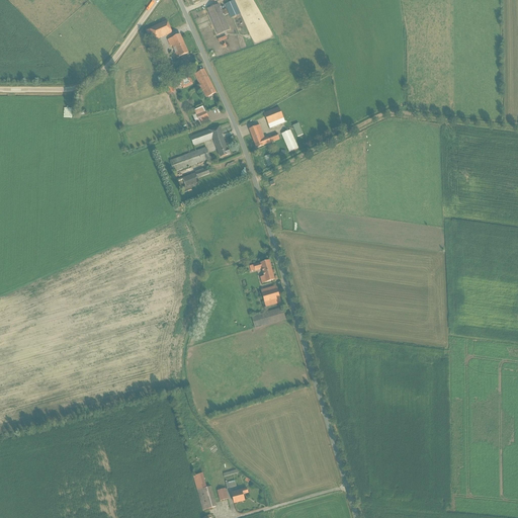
[(235,2),(226,6),(231,17),(240,14),(235,2)]
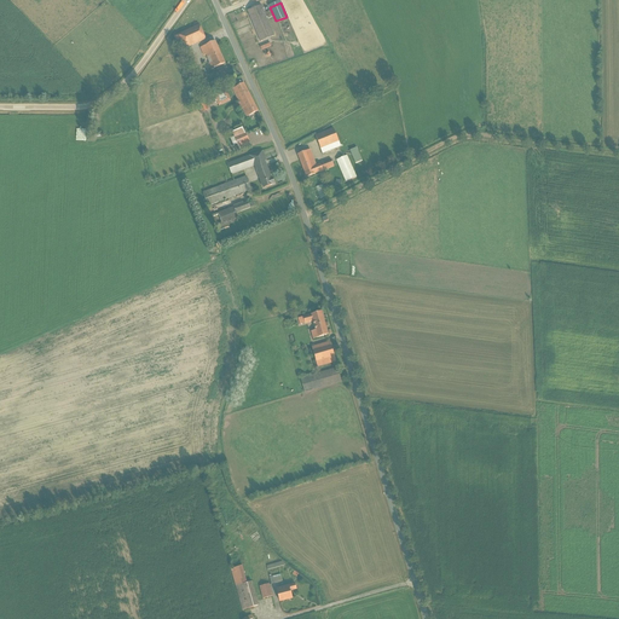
[(261,5),(248,11),(260,42),(275,36),(261,5)]
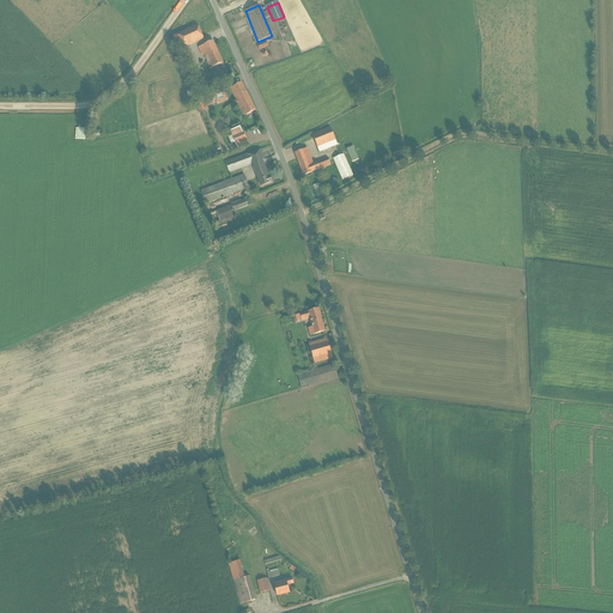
[(173,36),(178,50),(204,38),(198,25),(173,36)]
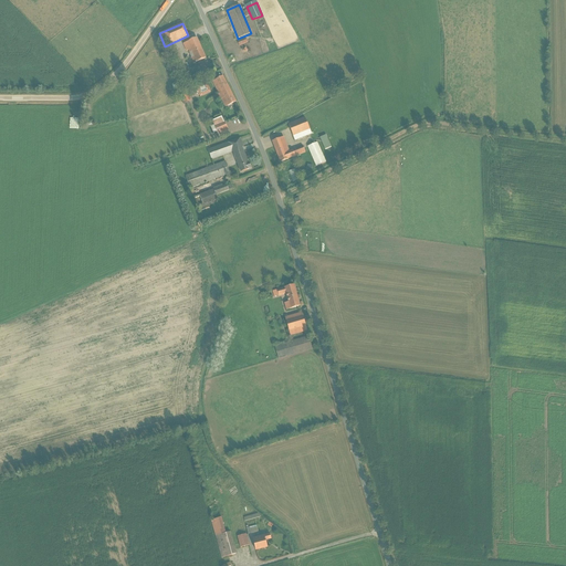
[(192,64),(206,59),(197,38),(182,44),(186,52),(188,51),(191,59),(190,59),(192,64)]
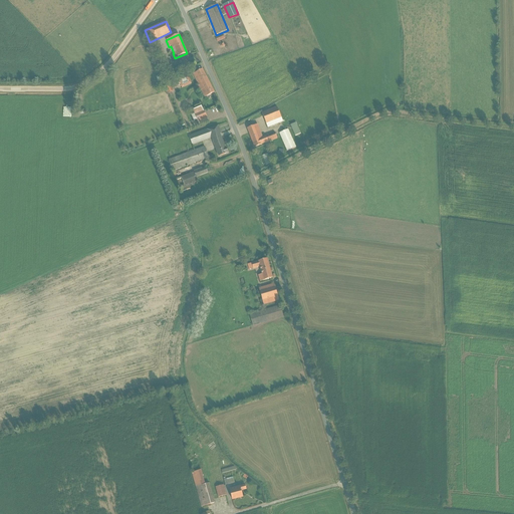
[(158,58),(164,56),(157,42),(151,44),(158,58)]
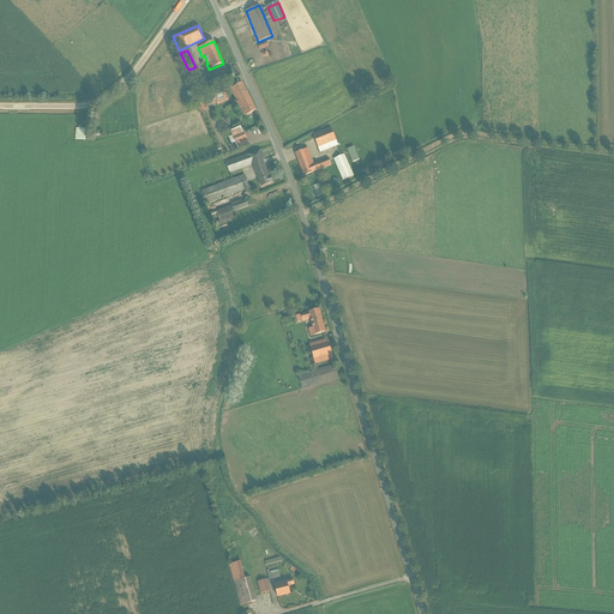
[(218,85),(214,79),(199,89),(203,95),(210,90),(211,90),(218,85)]
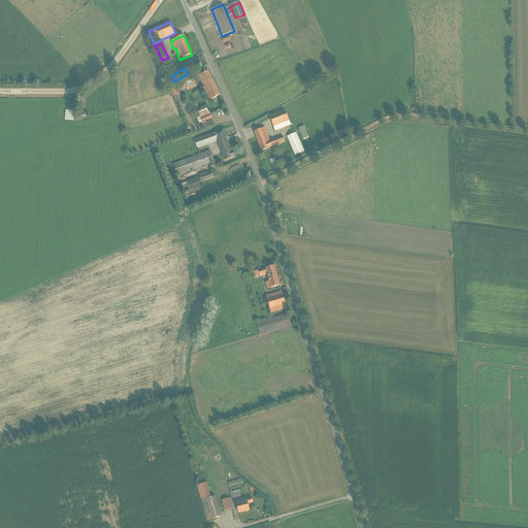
[(210,100),(220,95),(207,71),(198,76),(203,88),(205,93),(206,93),(210,100)]
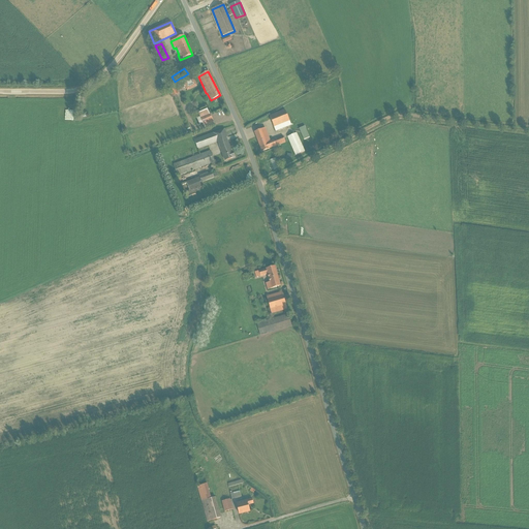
[(187,91),(197,86),(192,75),(182,81),(183,82),(184,84),(187,91)]
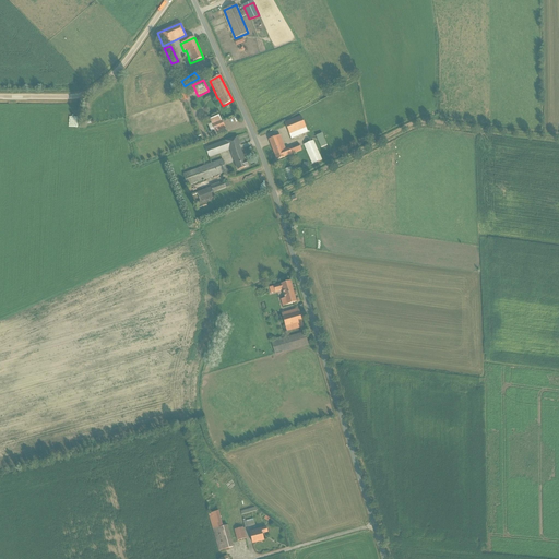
[(178,95),(183,103),(189,98),(187,94),(186,95),(183,92),(178,95)]
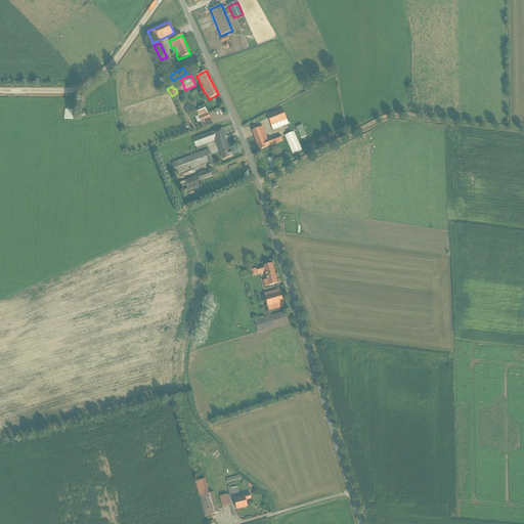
[(202,124),(212,121),(208,114),(205,107),(197,112),(202,124)]
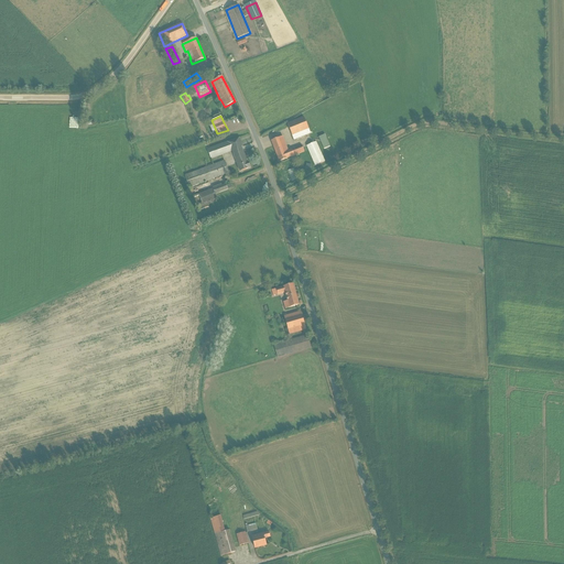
[(303,117),(288,123),(293,141),(311,133),(303,117)]
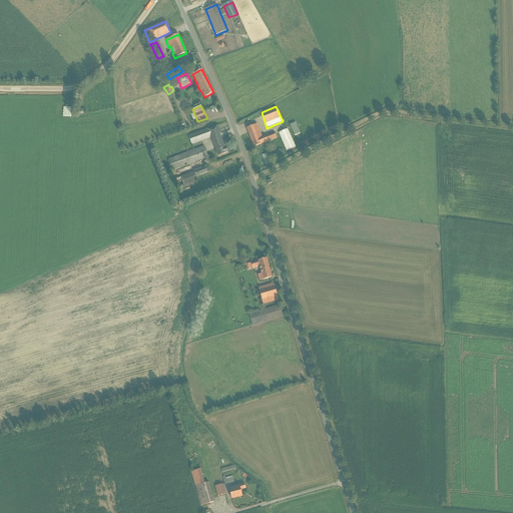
[(296,122),(290,125),(295,136),(300,133),(296,122)]
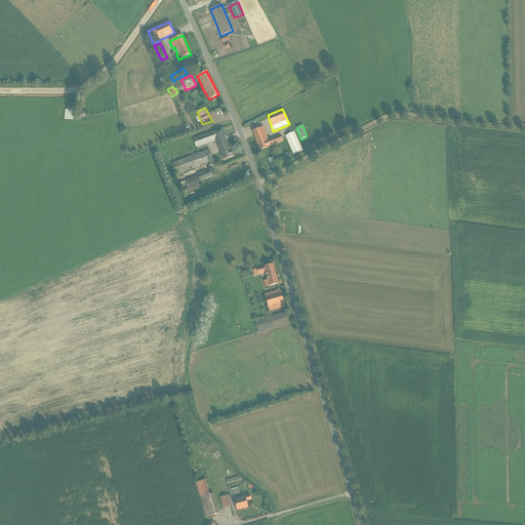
[(252,131),(259,151),(283,142),(281,136),(272,139),(268,140),(264,127),(252,131)]
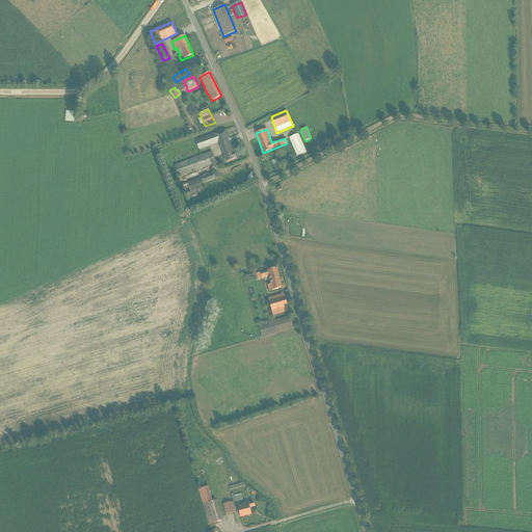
[(229,138),(225,130),(195,141),(198,150),(218,143),(218,142),(229,138)]
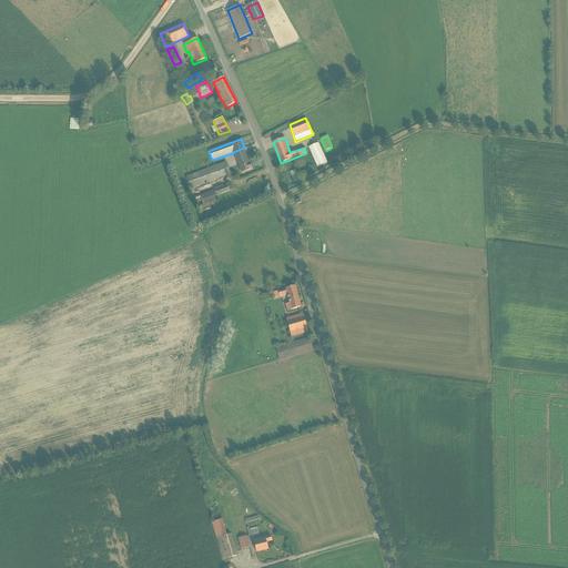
[(317,143),(308,148),(317,168),(326,163),(317,143)]
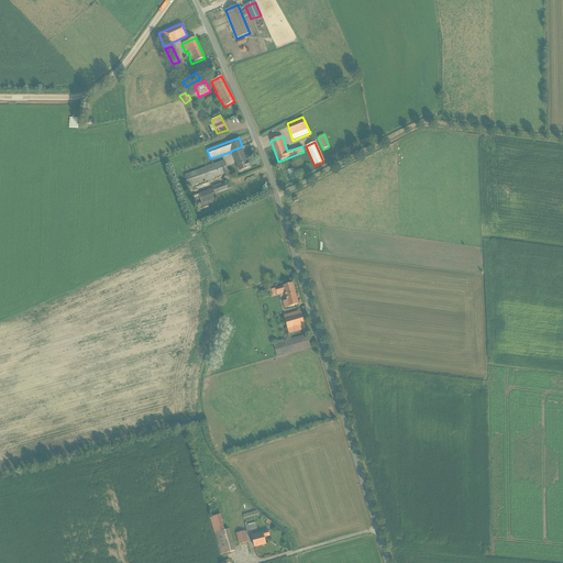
[(239,172),(250,167),(247,162),(246,163),(242,151),(232,155),(239,172)]
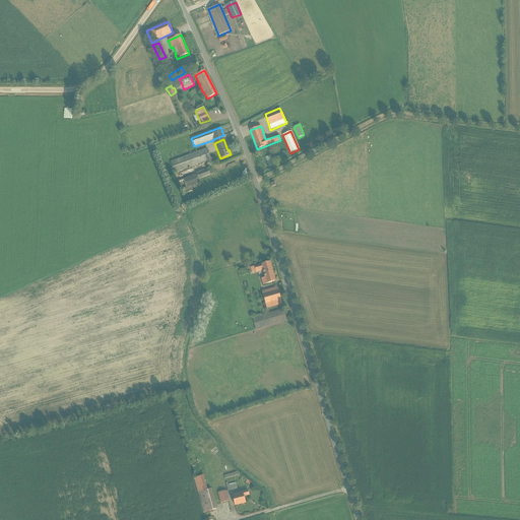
[(206,148),(170,161),(175,173),(210,159),(206,148)]
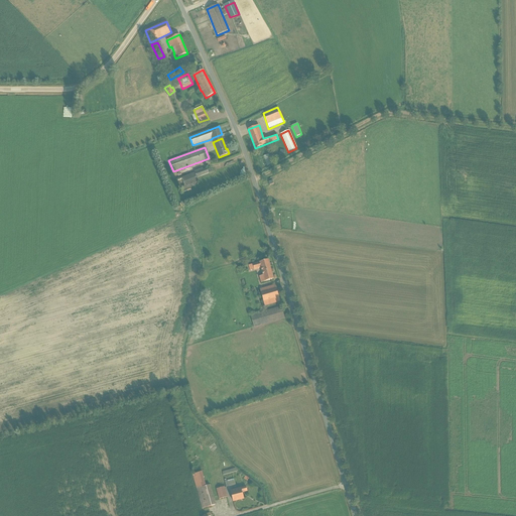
[(268,154),(263,156),(267,165),(271,164),(268,154)]
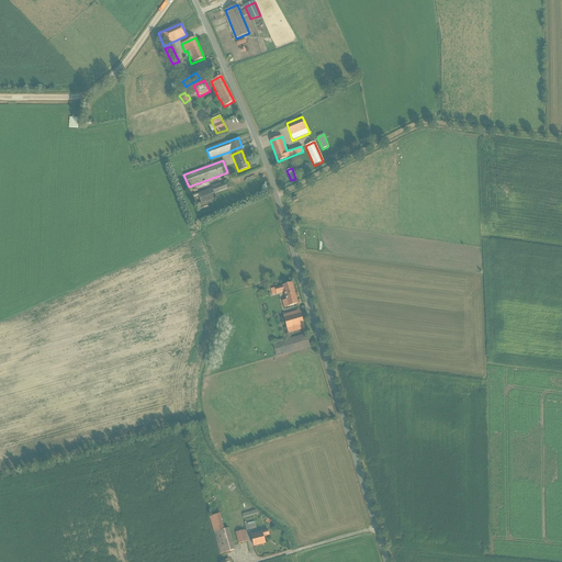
[(212,188),(192,195),(197,205),(198,205),(199,208),(213,202),(213,200),(216,199),(215,193),(232,187),(229,183),(225,184),(225,183),(221,184),(221,183),(211,187),(212,188)]
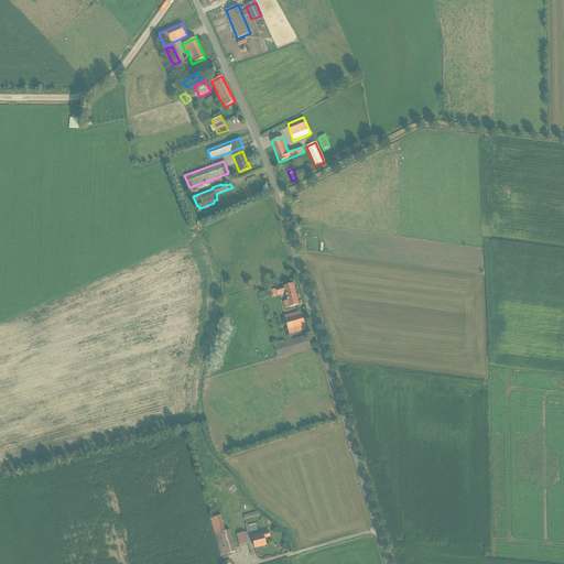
[(207,221),(220,215),(219,212),(205,218),(207,221)]
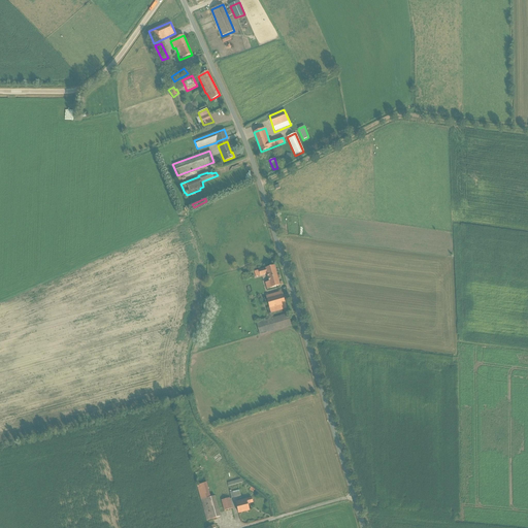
[(266,290),(279,286),(274,266),(254,271),(256,277),(260,276),(267,274),(269,282),(265,283),(266,290)]
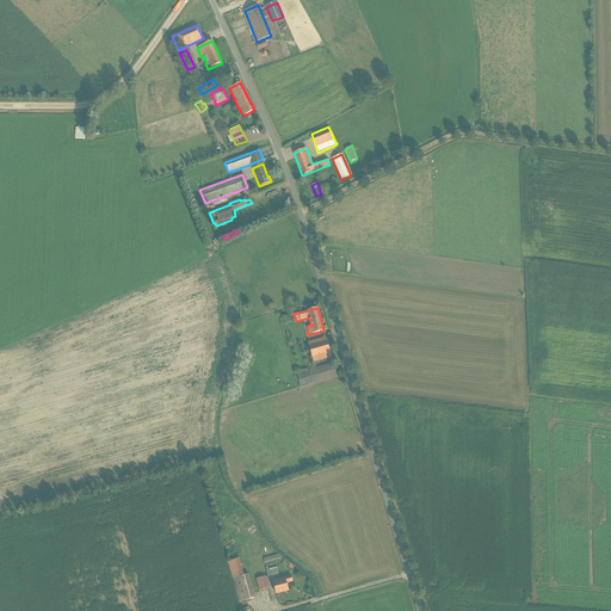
[(308,343),(313,363),(332,357),(326,338),(308,343)]
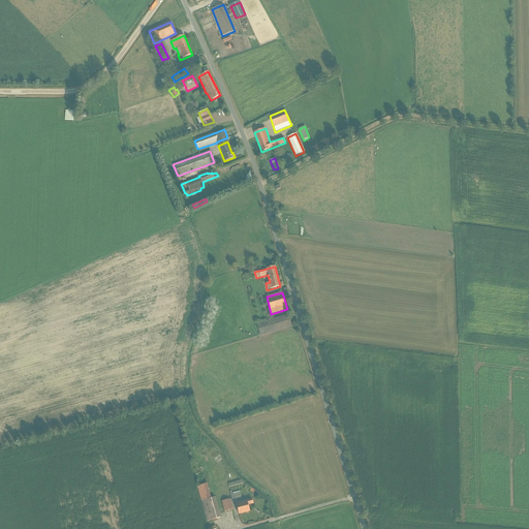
[(197,487),(207,522),(221,518),(215,497),(211,499),(207,484),(197,487)]
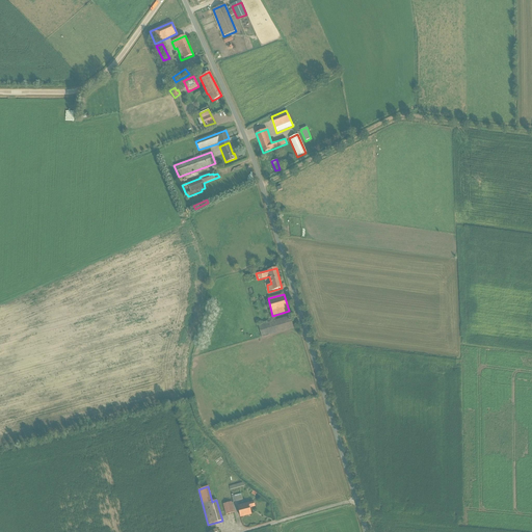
[(231,497),(233,503),(242,500),(241,494),(231,497)]
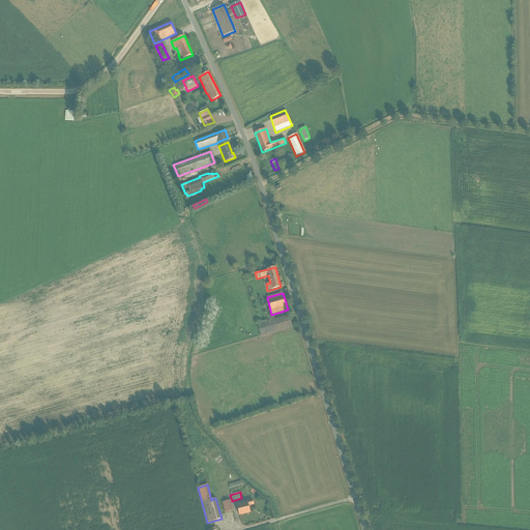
[(222,502),(225,513),(233,510),(230,500),(222,502)]
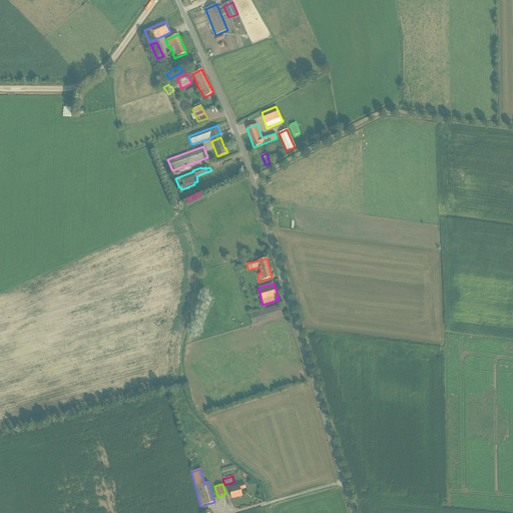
[(245,489),(244,484),(229,488),(231,499),(242,496),(240,490),(245,489)]
